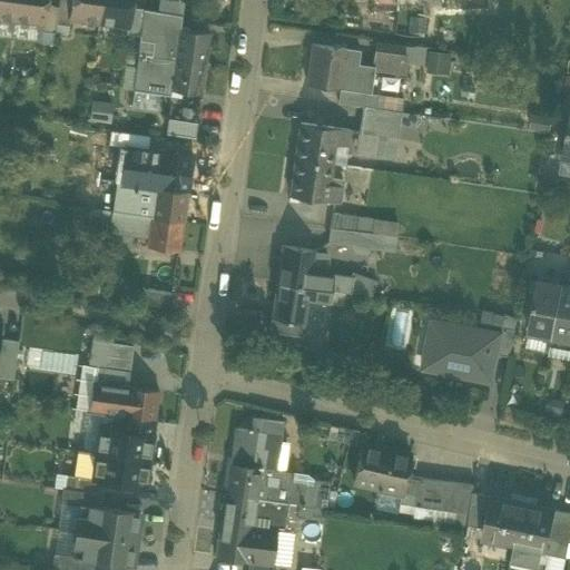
[(0,0),(0,17),(12,19),(15,0),(0,0)]
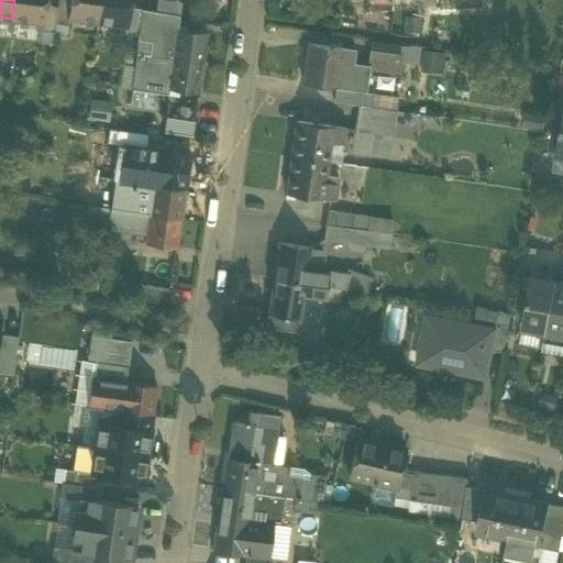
[(44,0),(14,0),(12,19),(41,23),(44,4),(44,0)]
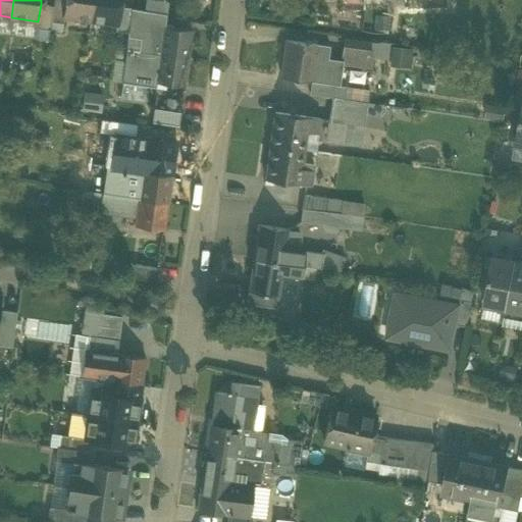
[(50,21),(62,23),(63,16),(65,0),(53,0),(52,5),(50,21)]
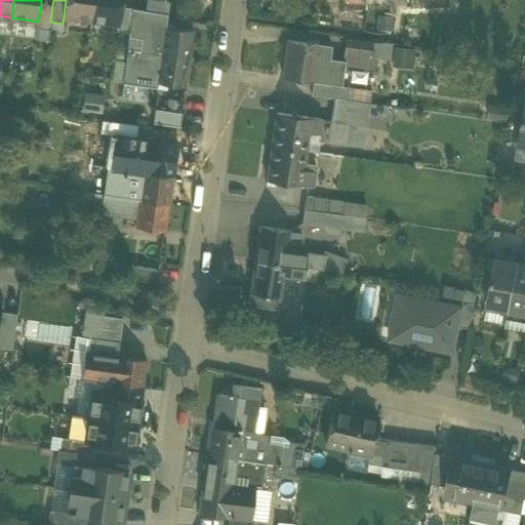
[(66,0),(64,16),(90,21),(92,0),(66,0)]
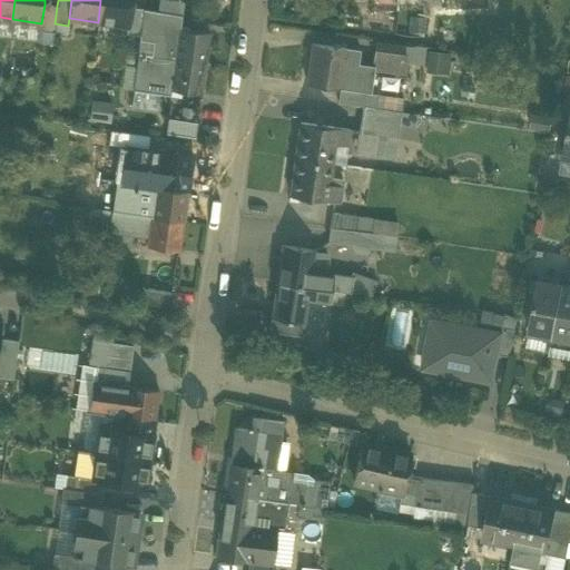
[(129,0),(100,0),(98,22),(127,27),(129,7),(129,0)]
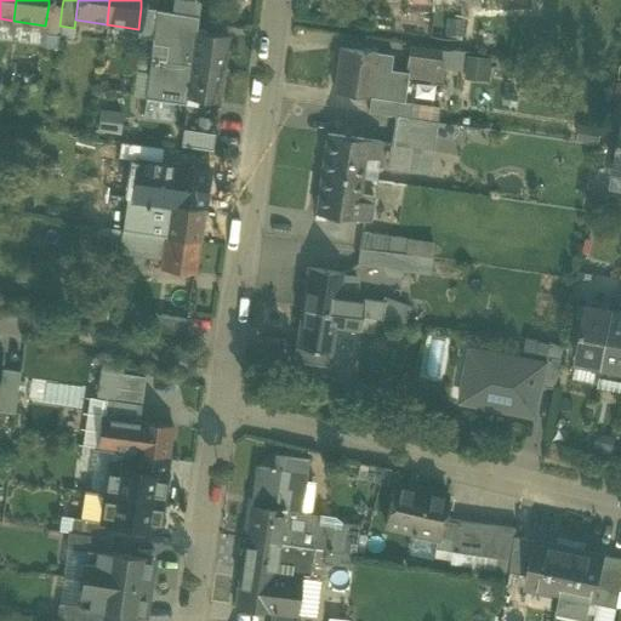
[(189,0),(174,0),(172,13),(198,17),(200,1),(189,0)]
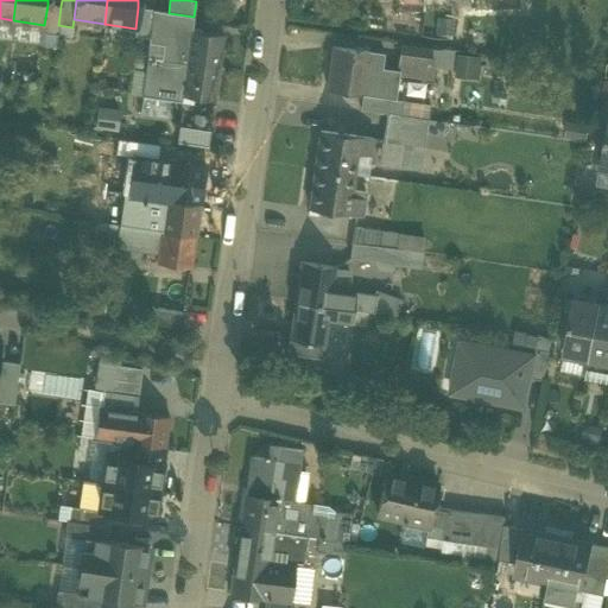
[(43,32),(57,35),(58,25),(61,6),(48,5),(44,25),(43,32)]
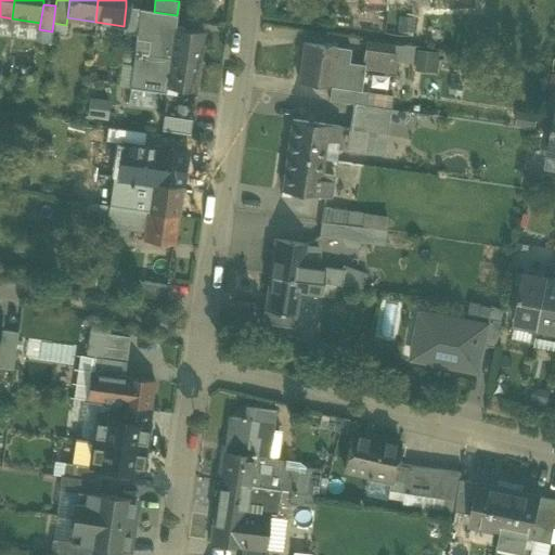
[(123,33),(136,35),(139,9),(127,8),(123,33)]
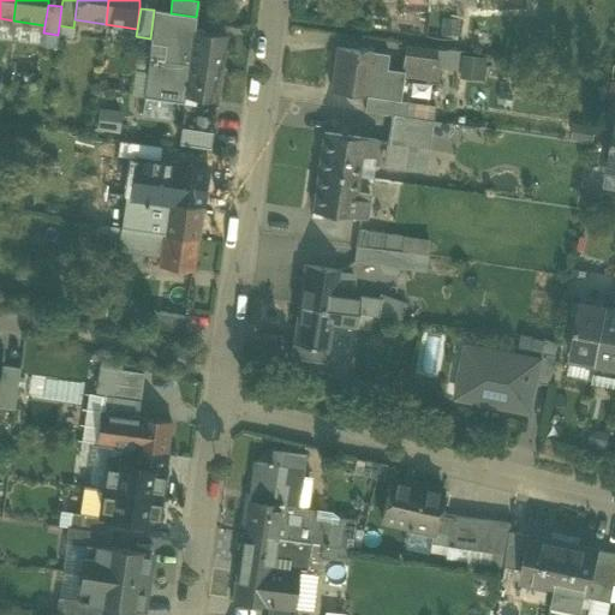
[(149,43),(165,46),(171,13),(154,10),(150,39),(149,43)]
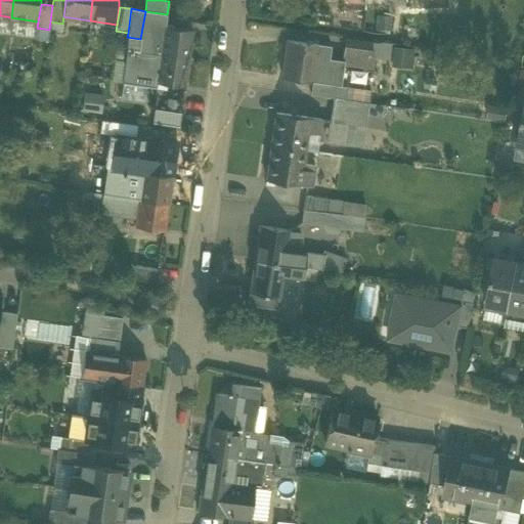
[(140,39),(138,51),(159,54),(188,58),(191,31),(165,28),(167,14),(145,11),(140,39)]
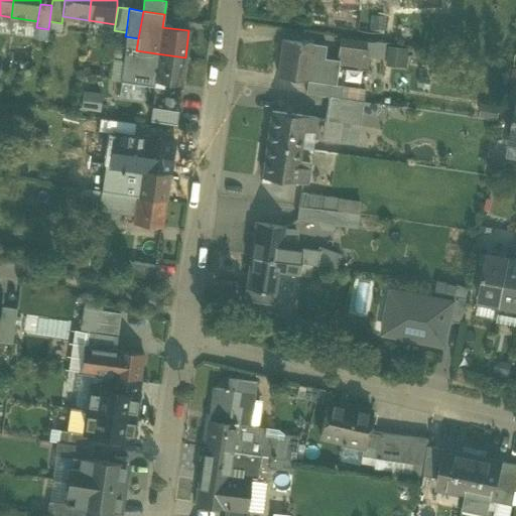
[(0,15),(0,32),(9,34),(11,17),(0,15)]
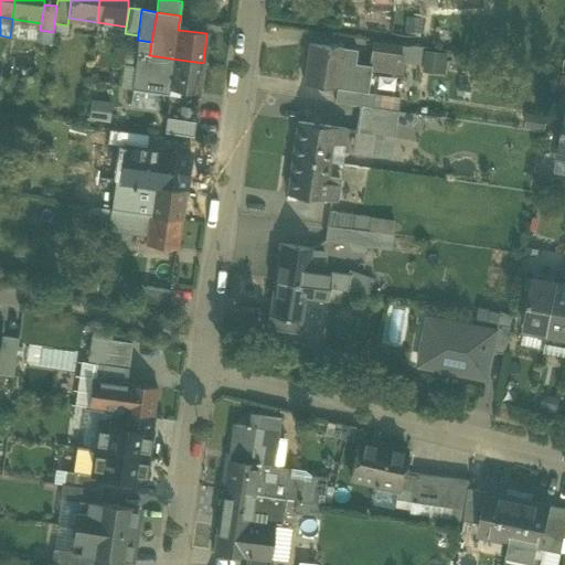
[(12,19),(10,38),(39,42),(40,30),(41,23),(12,19)]
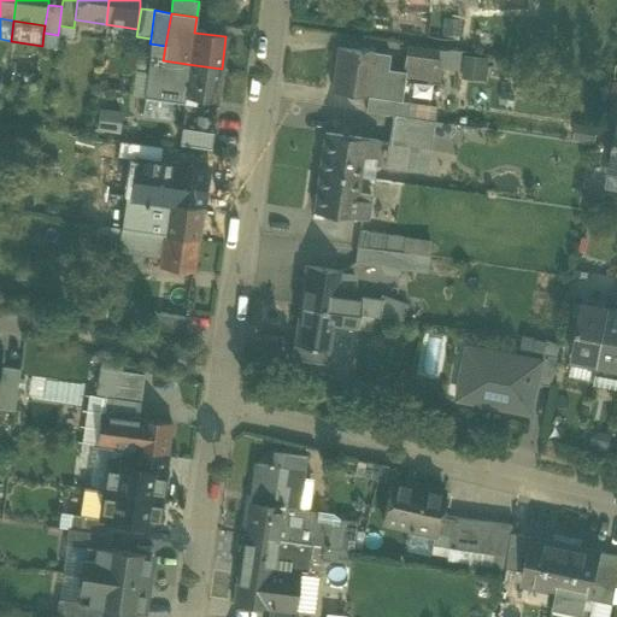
[(405,63),(434,66),(436,50),(407,46),(405,63)]
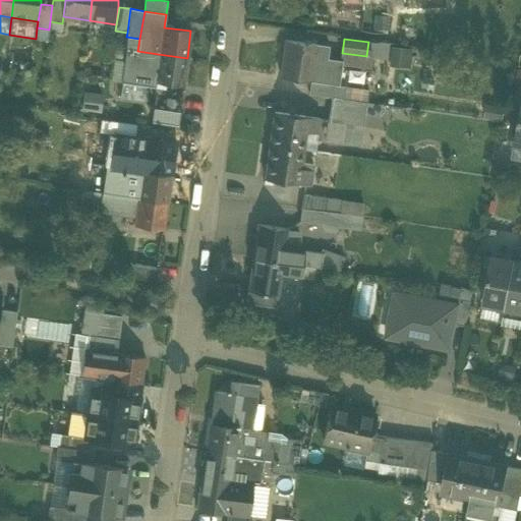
[(280,76),(310,80),(316,45),(285,40),(280,76)]
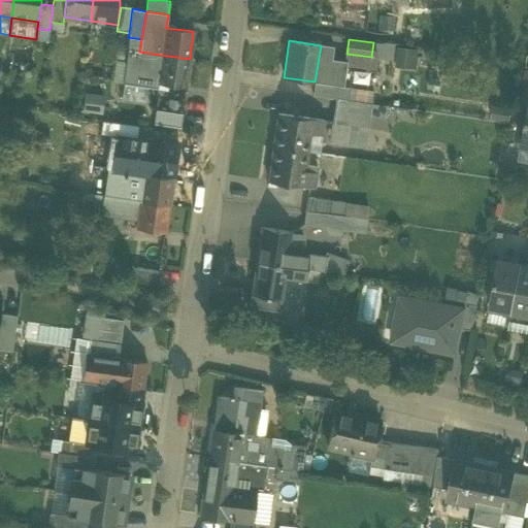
[(373,42),(371,57),(376,58),(391,59),(393,45),(373,42)]
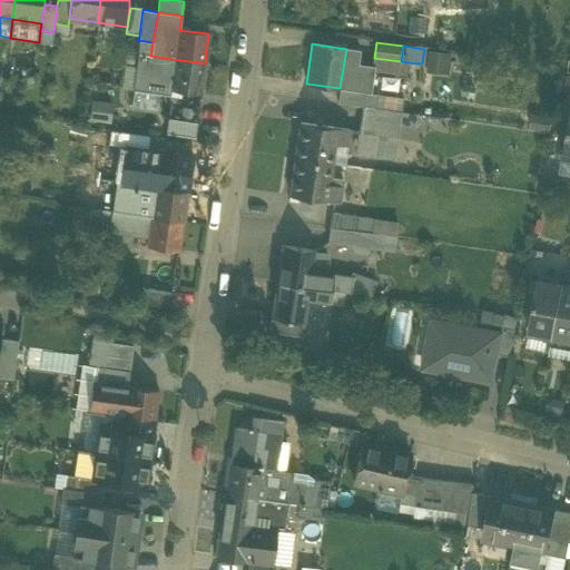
[(346,48),(346,49),(340,88),(340,89),(370,94),(374,70),(374,66),(373,66),(357,64),(360,50),(346,48)]
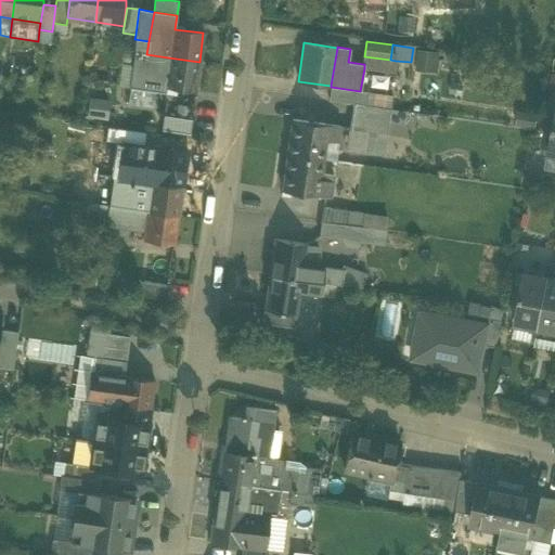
[(437,71),(439,50),(416,48),(414,68),(437,71)]
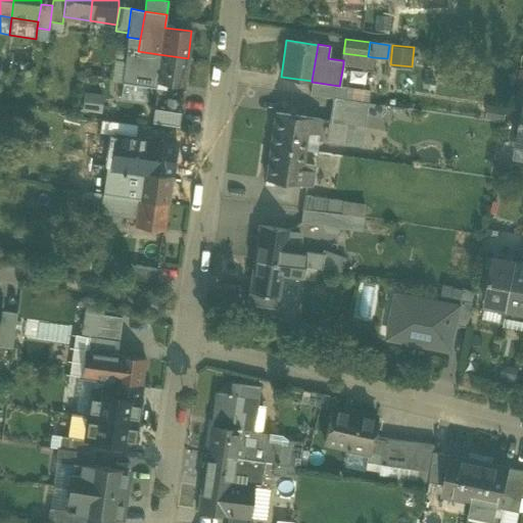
[(155,88),(156,82),(155,82),(158,54),(138,51),(127,49),(125,61),(122,83),(146,86),(155,88)]
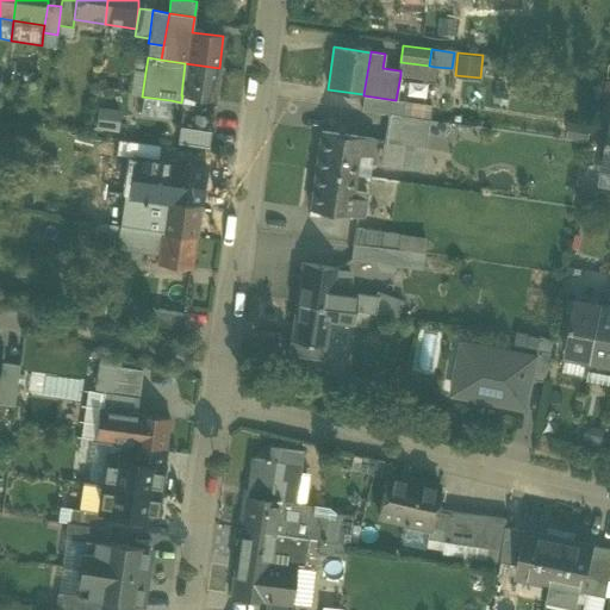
[(433,79),(435,67),(429,66),(400,62),(399,70),(400,70),(400,75),(433,79)]
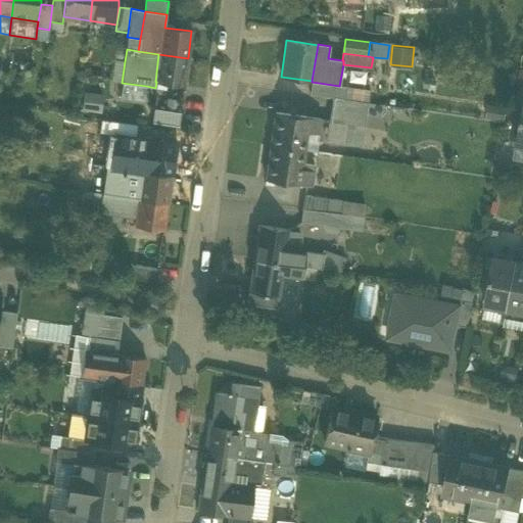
[(188,58),(158,54),(155,82),(156,82),(184,86),(188,58)]
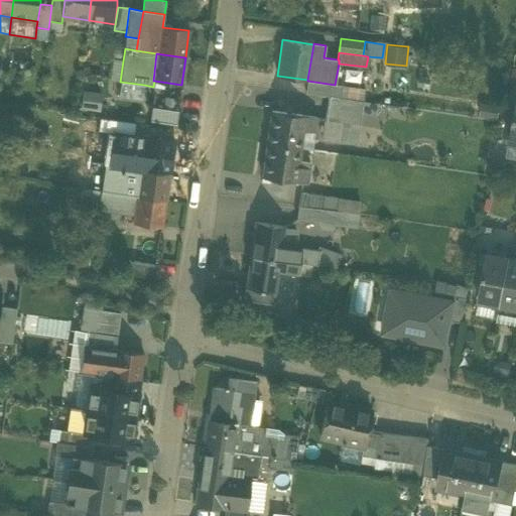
[(109,80),(120,82),(123,60),(112,58),(109,80)]
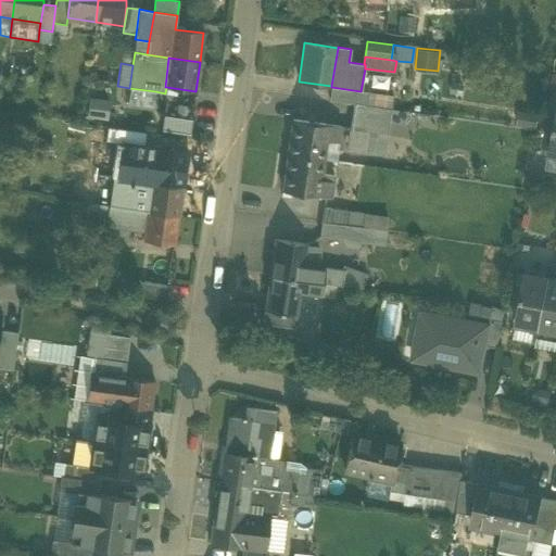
[(329,100),(355,104),(359,104),(361,91),(331,87),(329,100)]
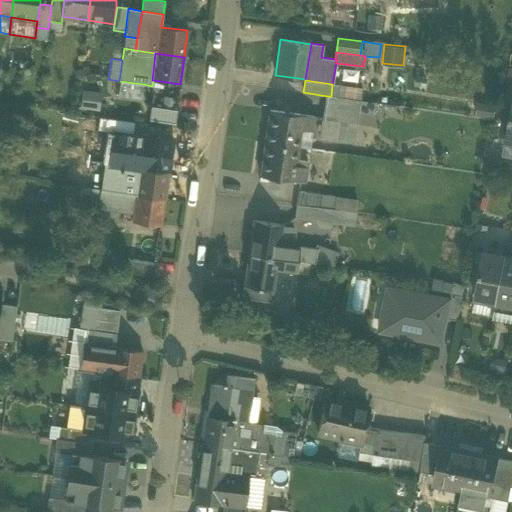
[(143,84),(119,81),(117,96),(140,100),(143,84)]
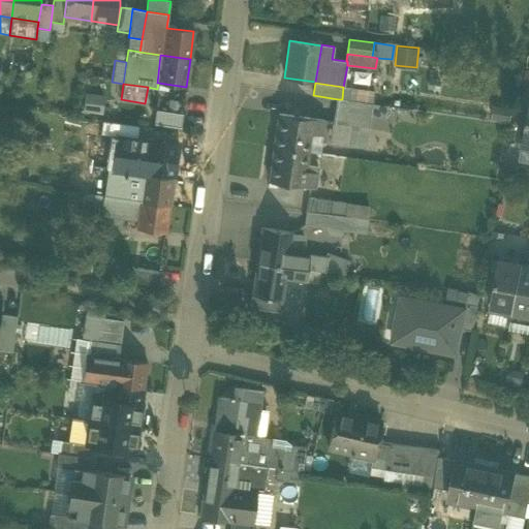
[(105,95),(85,93),(82,113),(102,115),(105,95)]
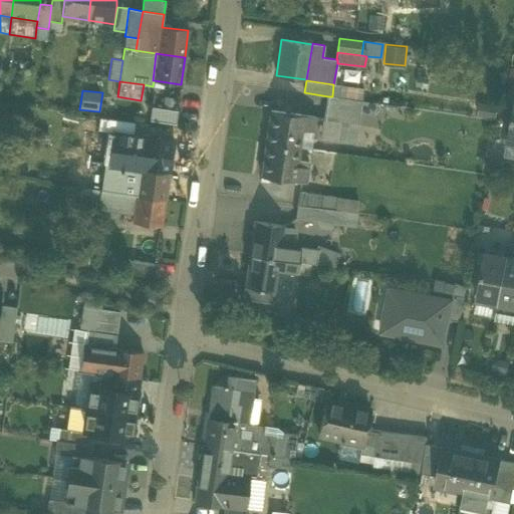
[(165,96),(163,108),(175,110),(177,98),(165,96)]
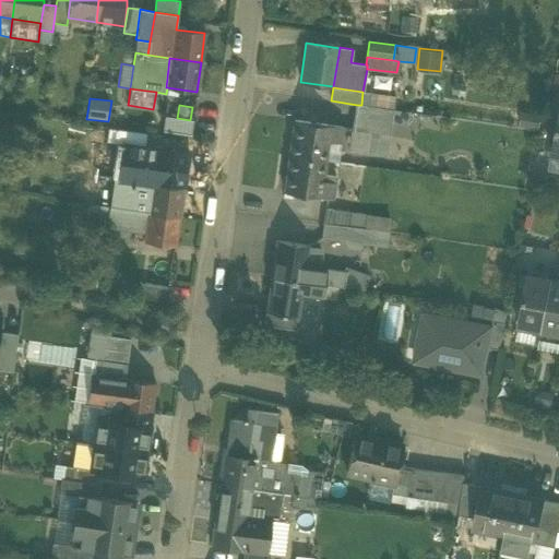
[(392,109),(361,105),(357,105),(354,127),(370,130),(369,133),(389,135),(392,109)]
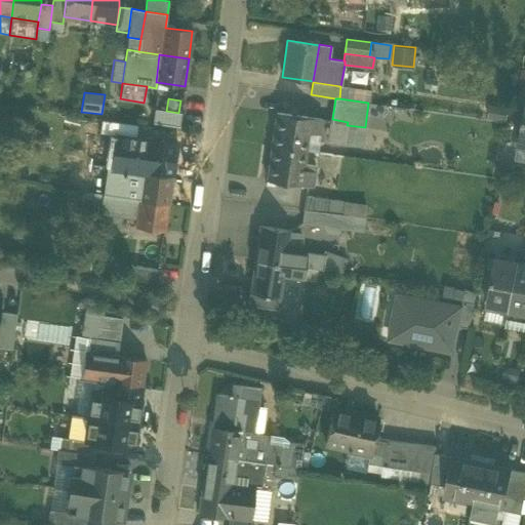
[(153,123),(178,127),(180,113),(178,113),(166,111),(155,110),(153,123)]
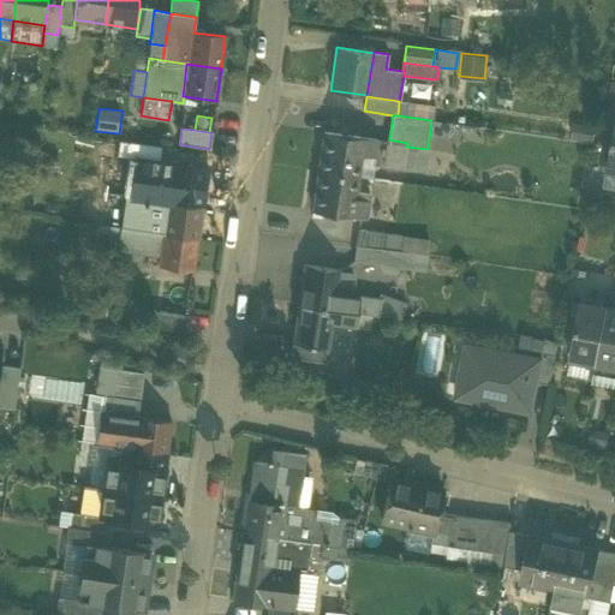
[(324,131),(318,172),(358,178),(362,154),(374,155),(376,138),(324,131)]
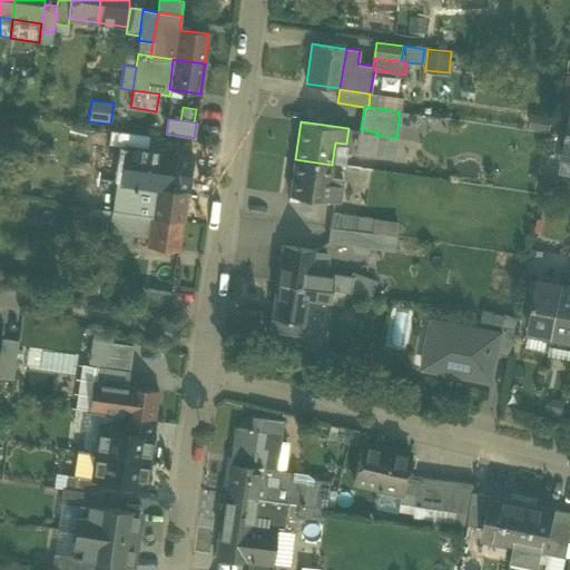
[(357,151),(374,155),(376,136),(377,133),(361,129),(357,151)]
